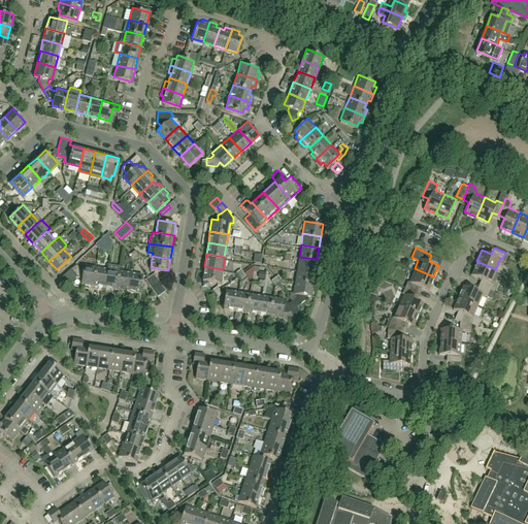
[(315,271),(317,259),(299,257),(297,268),(315,271)]
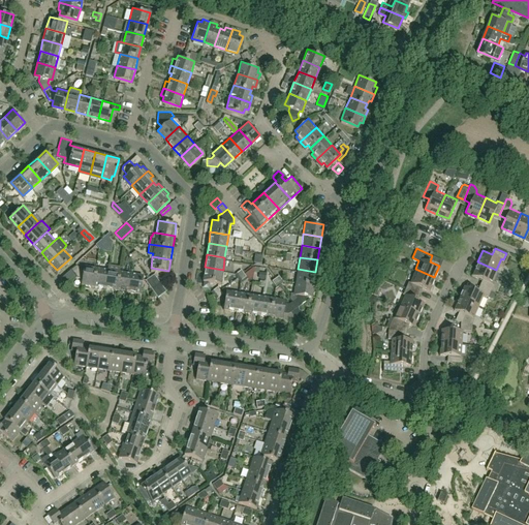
[(492,279),(496,270),(477,261),(472,274),(481,278),(479,283),(491,288),(495,290),(498,282),(492,279)]
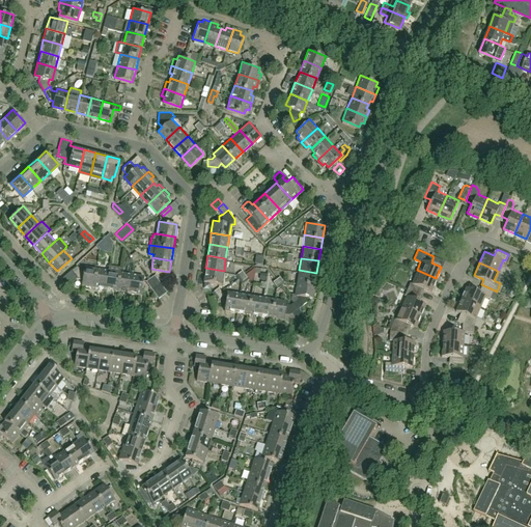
[(93,285),(96,267),(84,266),(84,268),(80,267),(77,264),(71,269),(78,277),(82,278),(81,283),(93,285)]
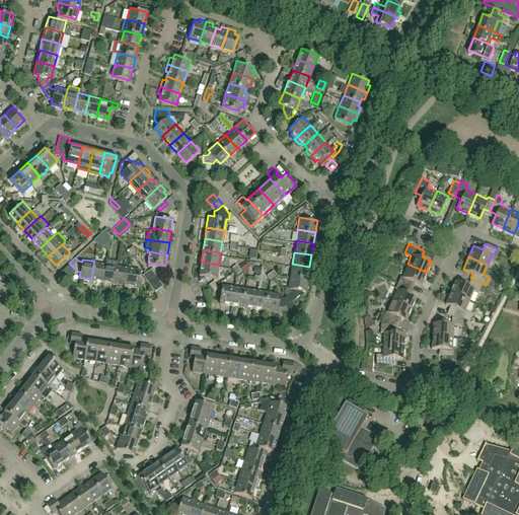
[(102,281),(105,263),(94,261),(91,279),(102,281)]
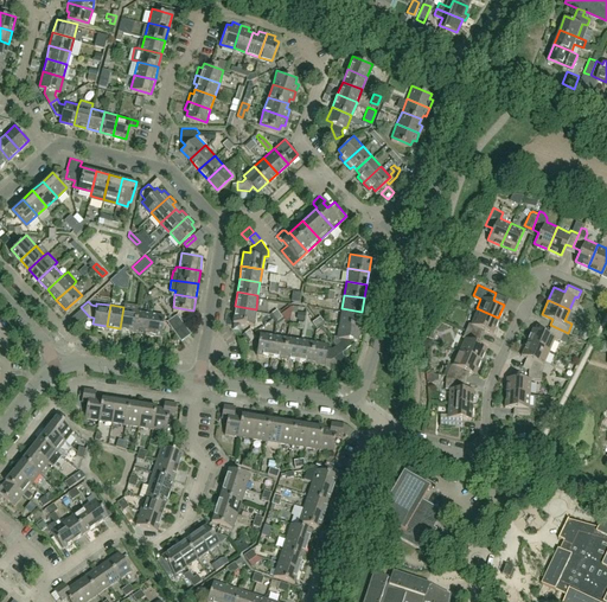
[(254,322),(256,309),(235,306),(232,319),(254,322)]
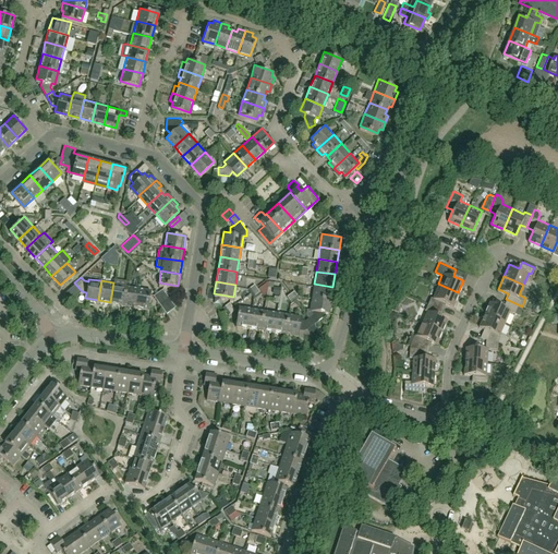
[(123,304),(125,285),(113,282),(110,302),(123,304)]
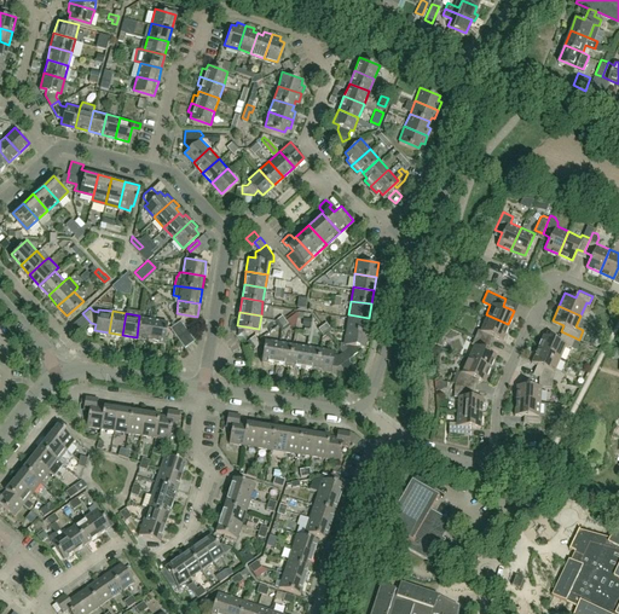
[(368,331),(369,318),(348,314),(346,328),(368,331)]
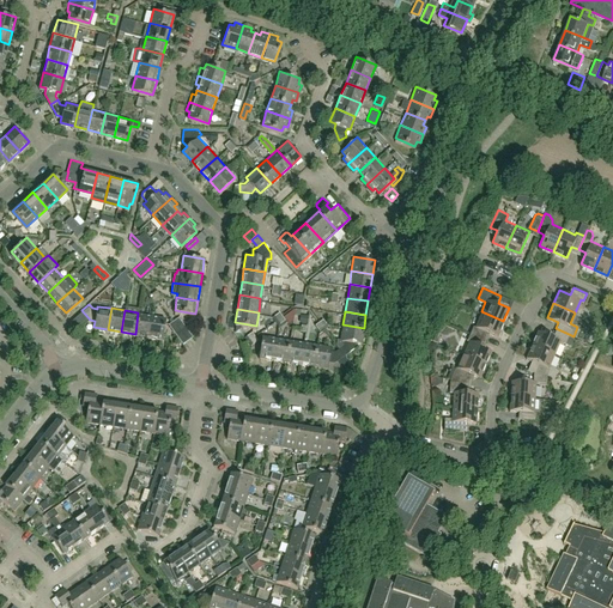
[(497,335),(503,321),(481,311),(475,324),(473,323),(469,332),(483,336),(486,330),(497,335)]
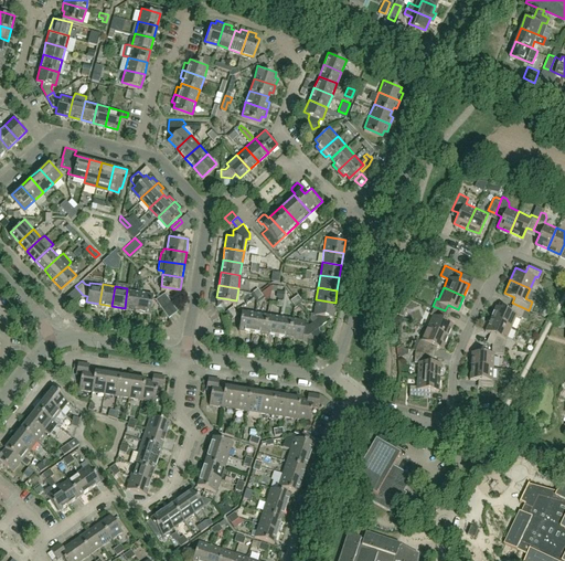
[(137,309),(140,290),(127,288),(125,308),(137,309)]
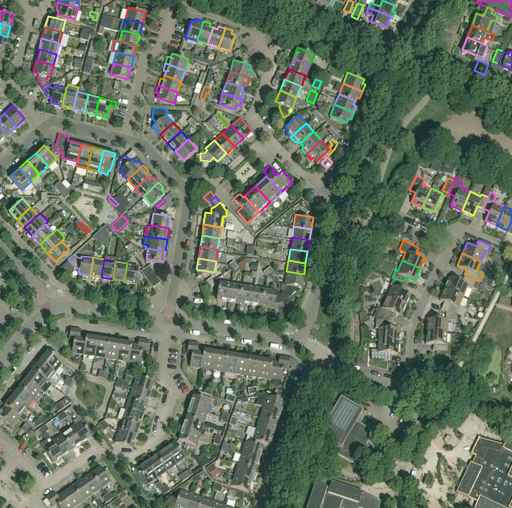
[(136,282),(138,265),(127,263),(124,280),(136,282)]
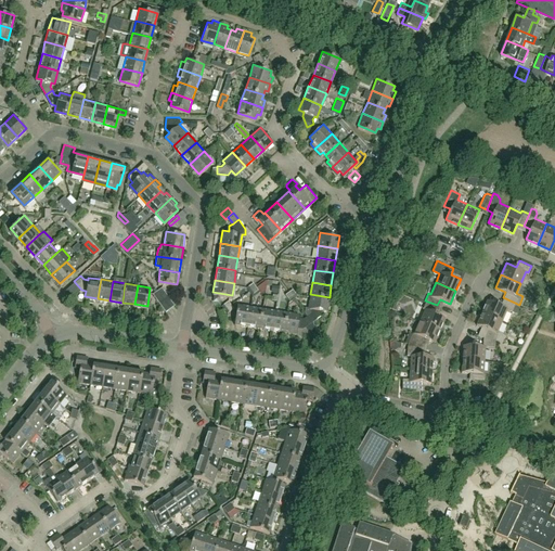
[(157,289),(164,297),(168,294),(162,285),(160,285),(157,289)]
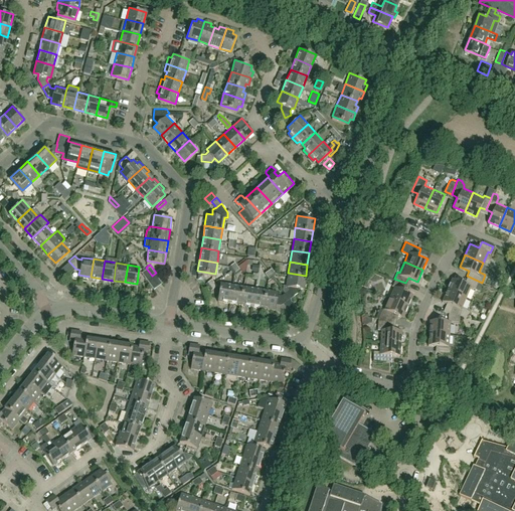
[(147,279),(152,276),(146,268),(141,271),(147,279)]
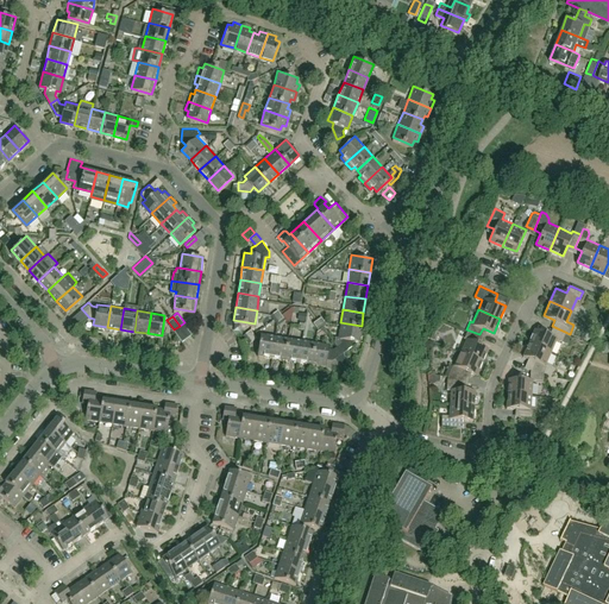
[(359,340),(362,326),(340,322),(338,335),(334,335),(333,340),(337,345),(341,351),(352,344),(352,339),(359,340)]
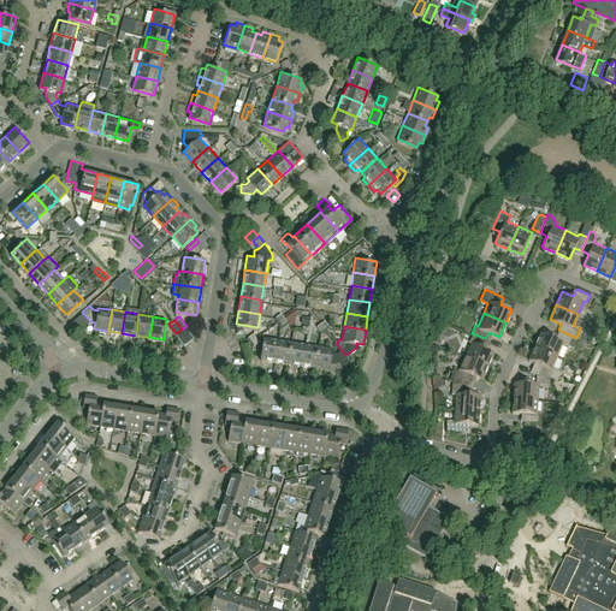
[(557,354),(563,340),(568,343),(572,336),(558,330),(555,337),(540,331),(534,344),(557,354)]
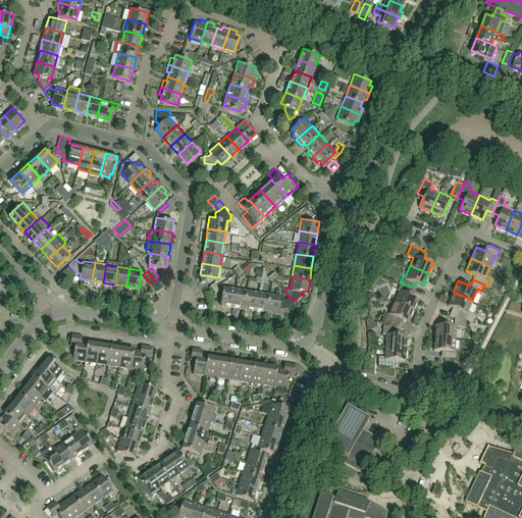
[(418,297),(409,293),(411,287),(400,282),(398,289),(400,290),(395,300),(413,309),(418,297)]
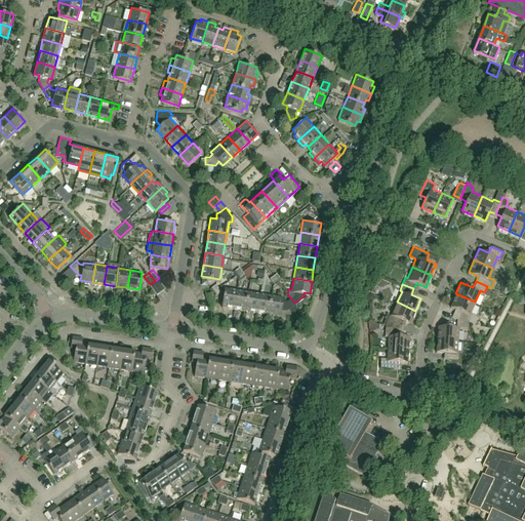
[(234,307),(237,288),(225,286),(221,305),(234,307)]
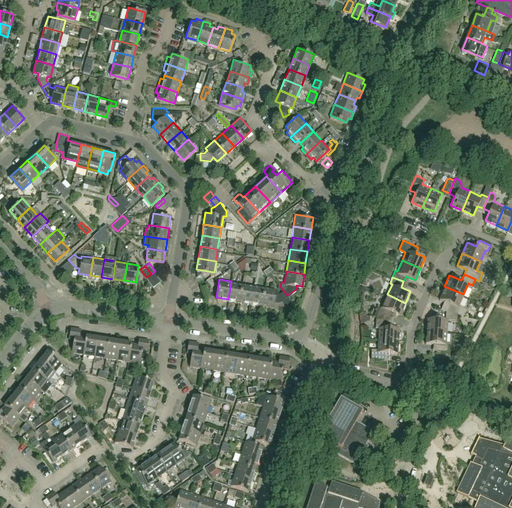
[(239,301),(242,283),(231,281),(228,299),(239,301)]
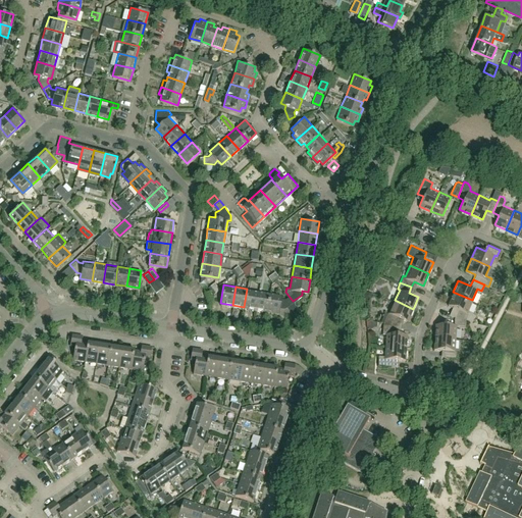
[(255,308),(258,291),(247,289),(244,307),(255,308)]
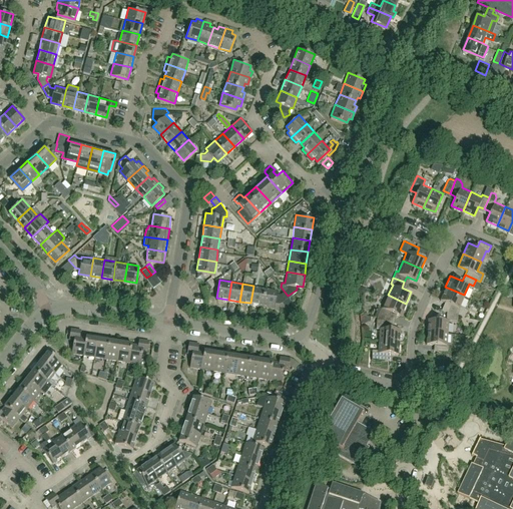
[(263,305),(266,288),(253,286),(250,303),(263,305)]
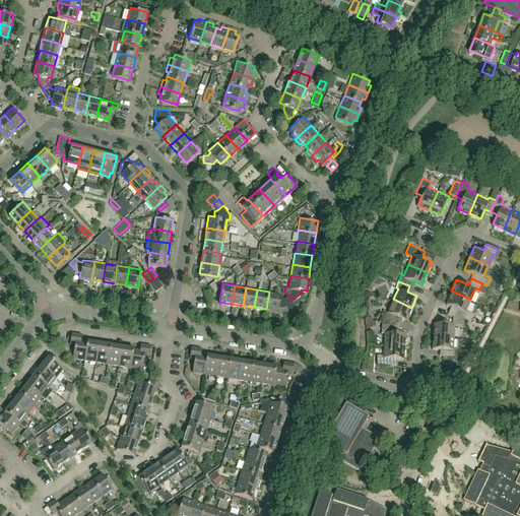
[(466,308),(470,299),(451,291),(446,302),(451,305),(447,313),(452,314),(464,317),(470,319),(472,313),(466,308)]
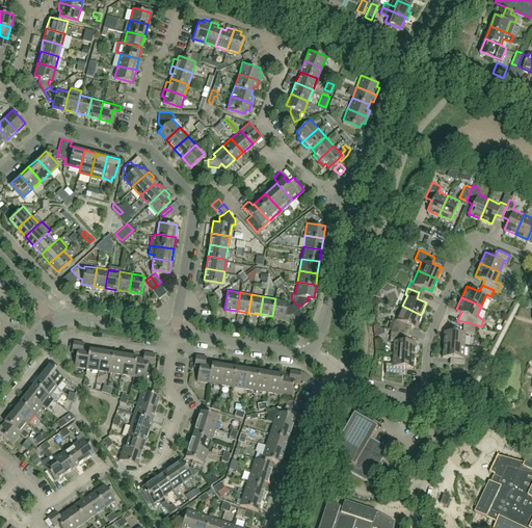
[(298,307),(294,301),(291,304),(287,302),(287,300),(275,298),(272,316),(284,318),(285,313),(290,314),(298,307)]
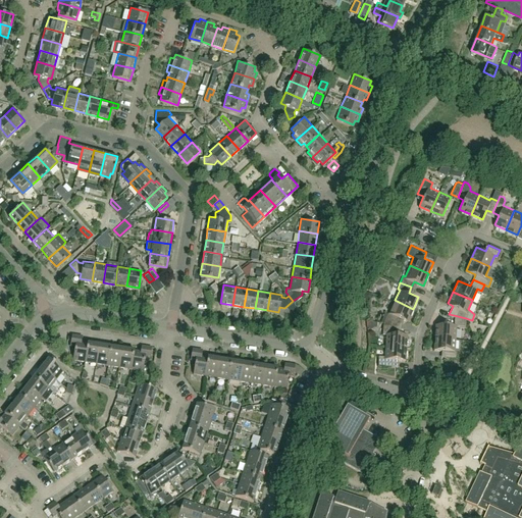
[(408,320),(413,309),(395,300),(389,311),(387,311),(383,321),(396,324),(399,316),(408,320)]
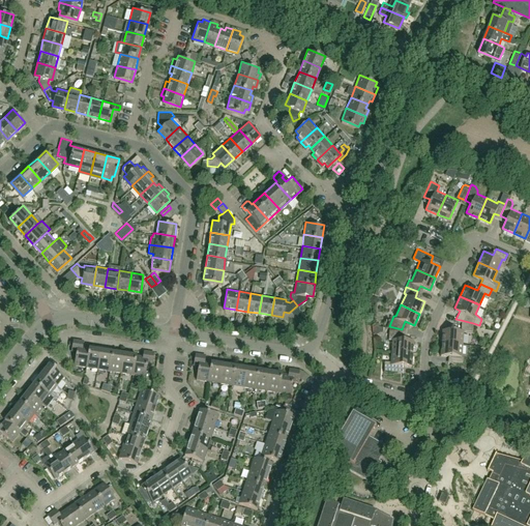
[(462,342),(463,329),(472,330),(473,323),(461,320),(461,329),(442,327),(441,341),(462,342)]
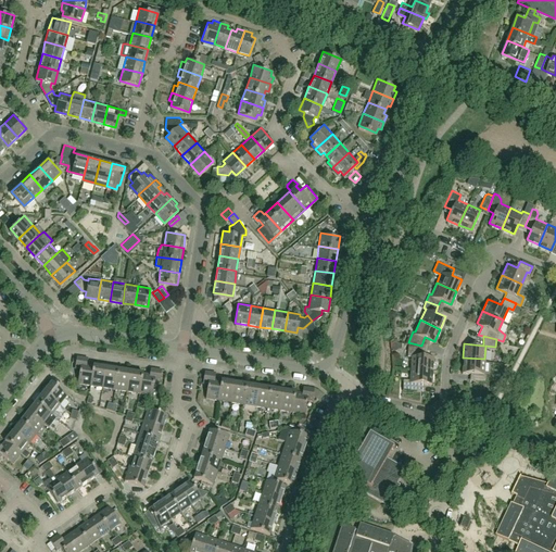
[(432,368),(433,355),(420,354),(421,346),(408,342),(407,354),(412,354),(411,367),(432,368)]
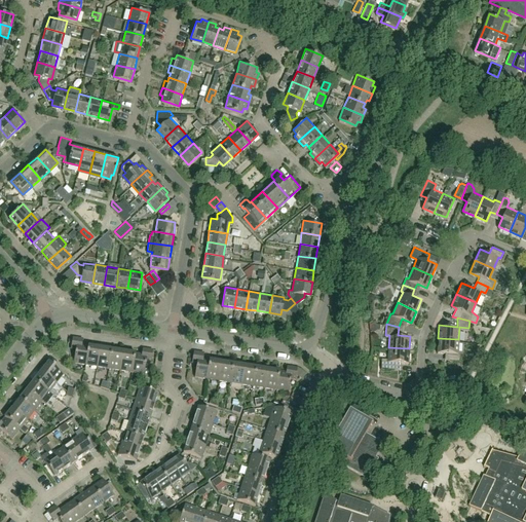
[(85,362),(88,343),(81,342),(82,336),(73,335),(71,346),(75,347),(73,360),(85,362)]
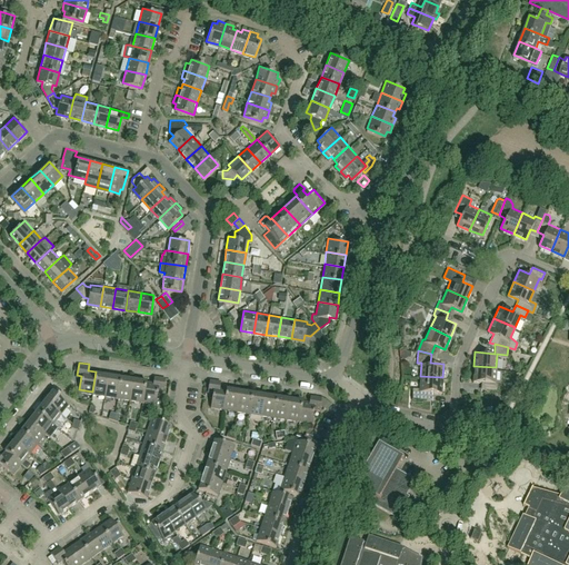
[(495,380),(496,367),(473,366),(472,379),(483,380),(483,387),(497,388),(497,380),(495,380)]
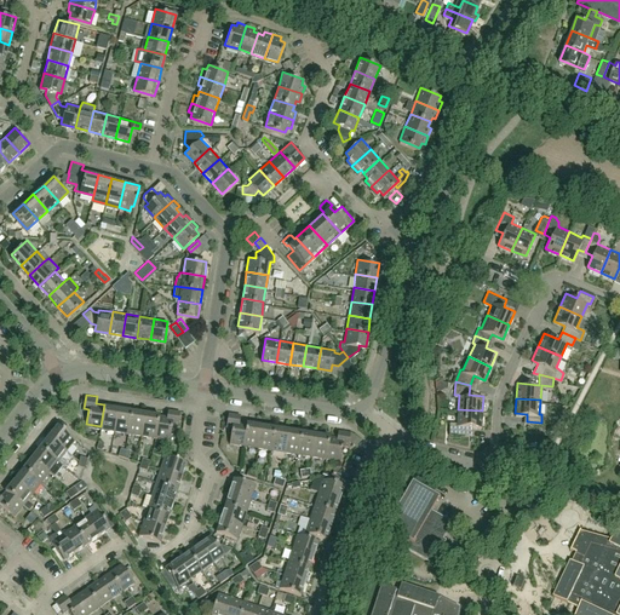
[(114,429),(118,407),(104,404),(101,426),(114,429)]
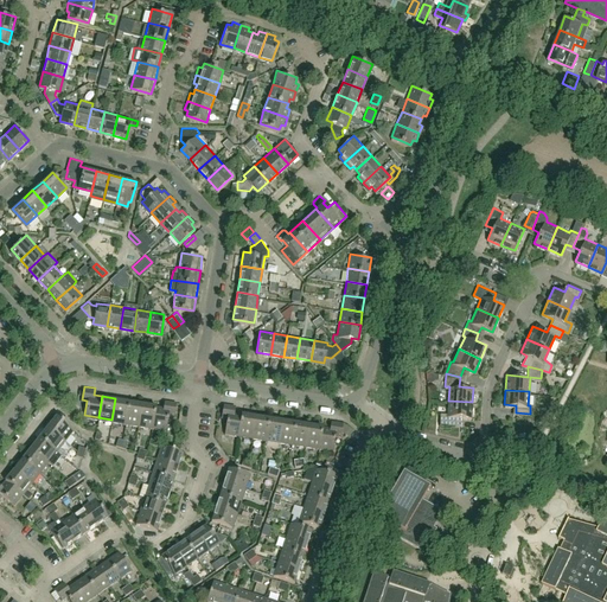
[(126,422),(129,399),(115,398),(112,420),(126,422)]
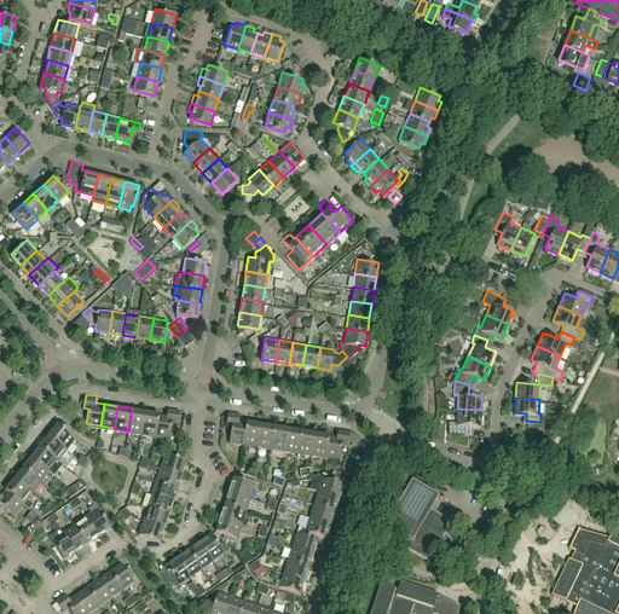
[(169,436),(172,421),(178,422),(179,409),(168,406),(167,413),(158,412),(155,434),(169,436)]
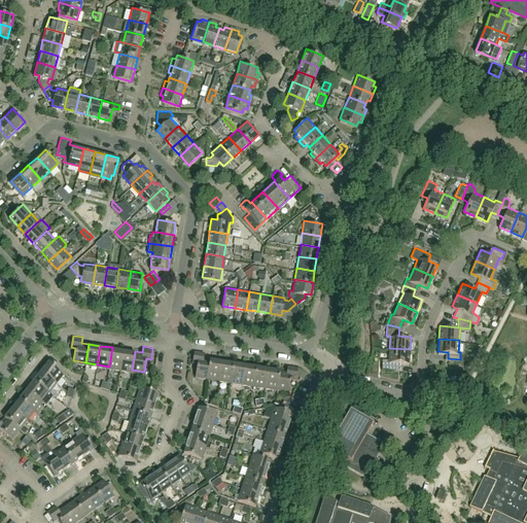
[(120,369),(124,349),(112,347),(109,367),(120,369)]
